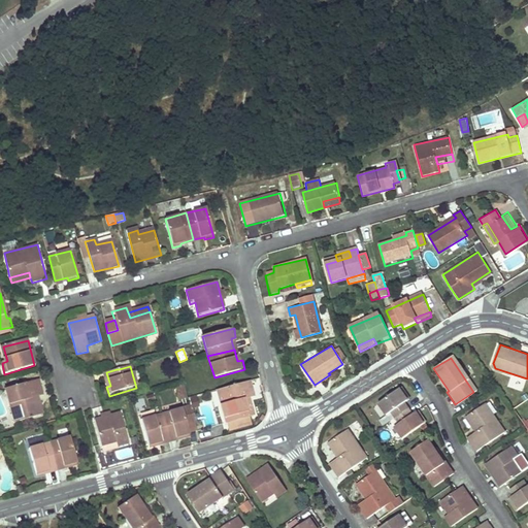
[(250,382),(217,391),(226,424),(249,418),(244,400),(249,399),(254,397),(250,382)]
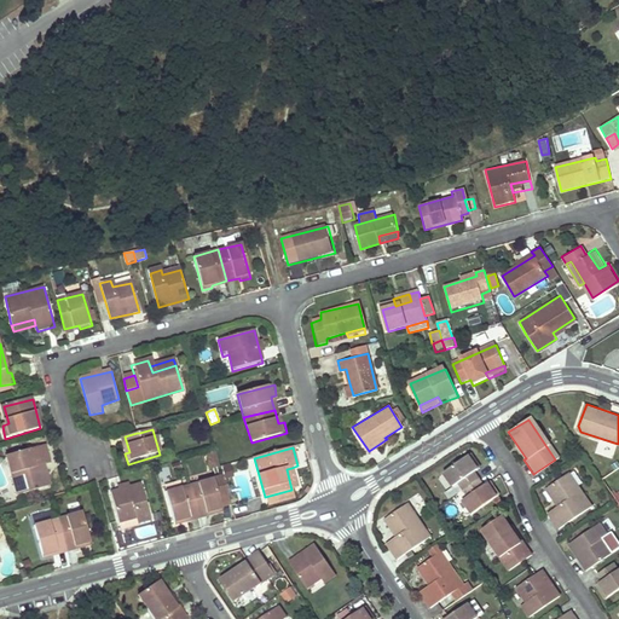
[(46,449),(9,458),(18,495),(44,487),(38,469),(45,467),(51,466),(46,449)]
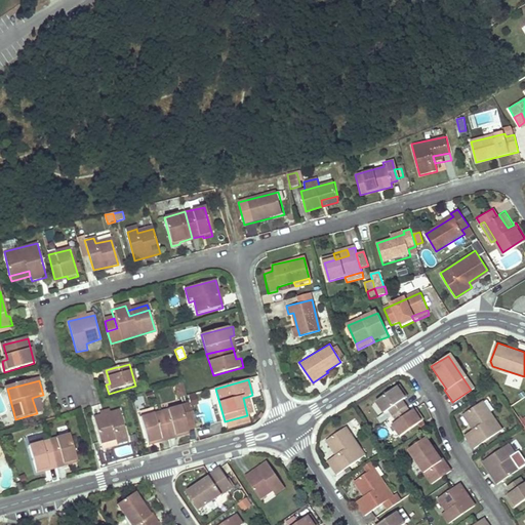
[(399,386),(376,401),(384,411),(389,409),(392,414),(404,406),(401,401),(406,398),(402,392),(403,391),(399,386)]
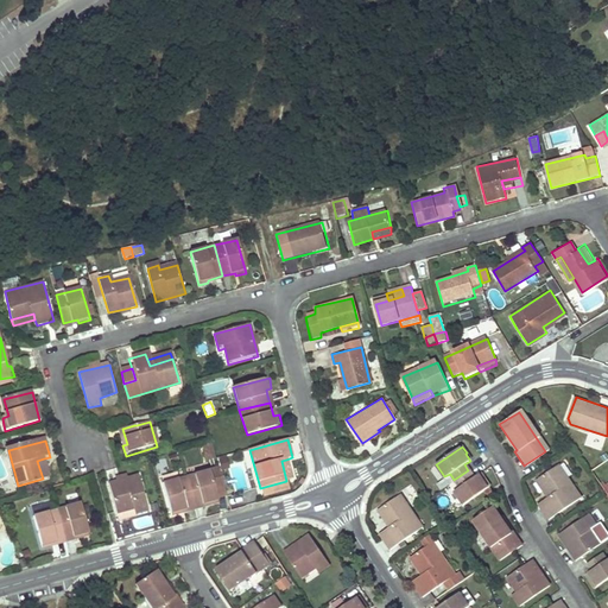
[(44,458),(37,461),(43,479),(49,477),(44,458)]
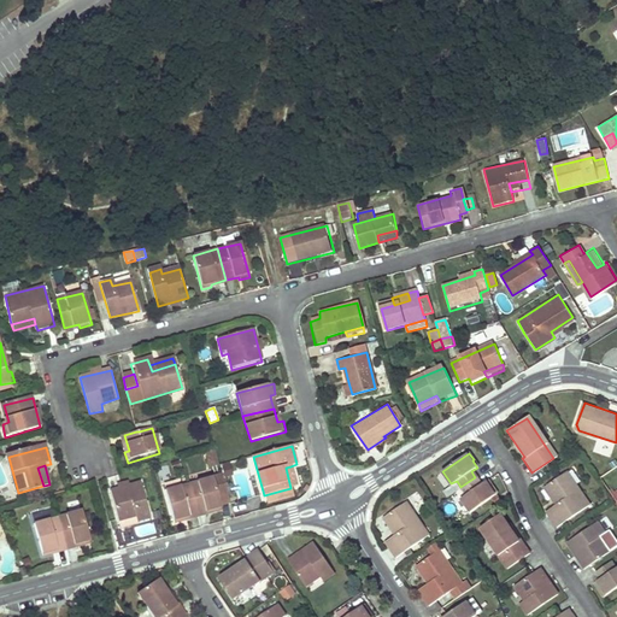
[(291,466),(286,468),(291,488),(297,487),(291,466)]
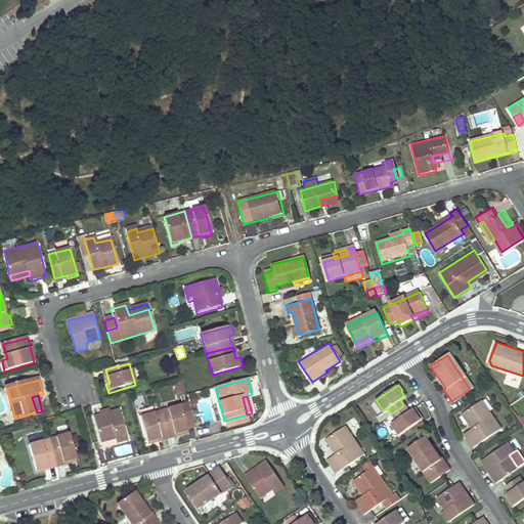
[(471,447),(497,429),(480,401),(460,413),(470,430),(463,434),(471,447)]
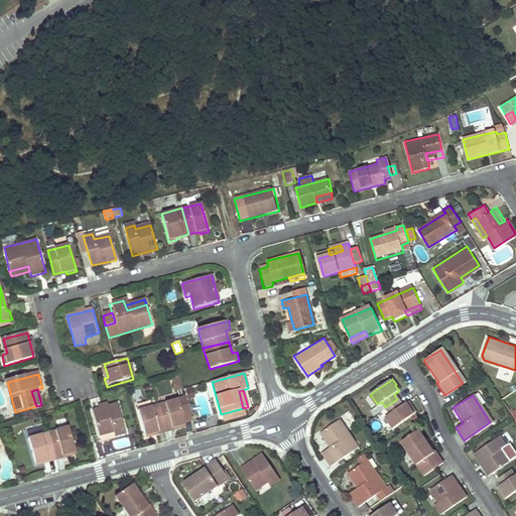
[(397,399),(385,407),(388,413),(384,415),(392,428),(415,413),(411,406),(408,408),(404,402),(401,405),(397,399)]
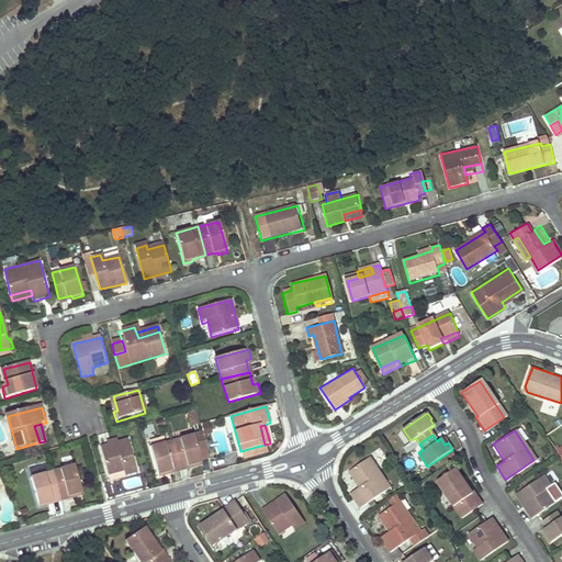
[(194,436),(171,441),(180,469),(191,465),(192,469),(202,465),(201,463),(198,450),(195,440),(194,436)]
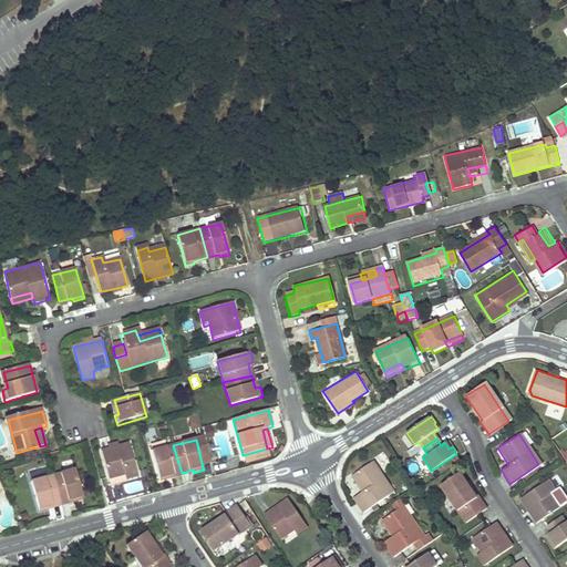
[(206,442),(197,444),(199,454),(203,467),(213,465),(206,442)]
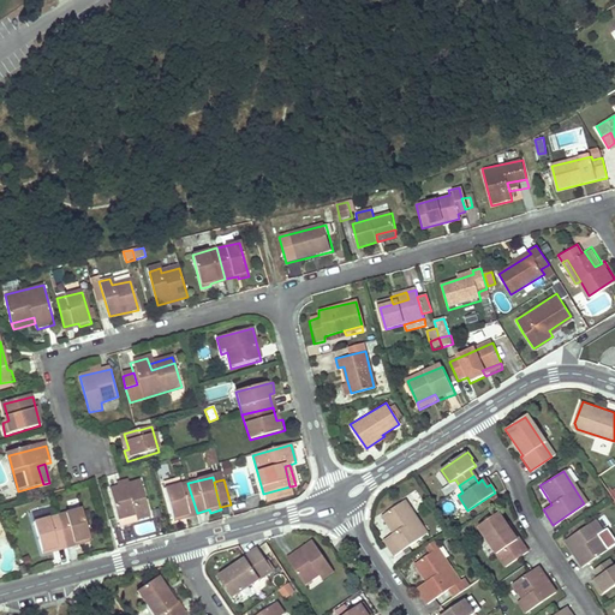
[(142,482),(109,490),(118,521),(137,518),(138,523),(151,519),(142,482)]
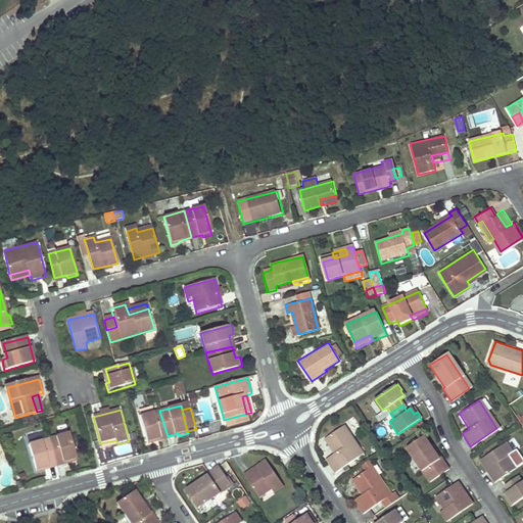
[(159,411),(141,417),(148,444),(155,443),(155,439),(168,436),(159,411)]
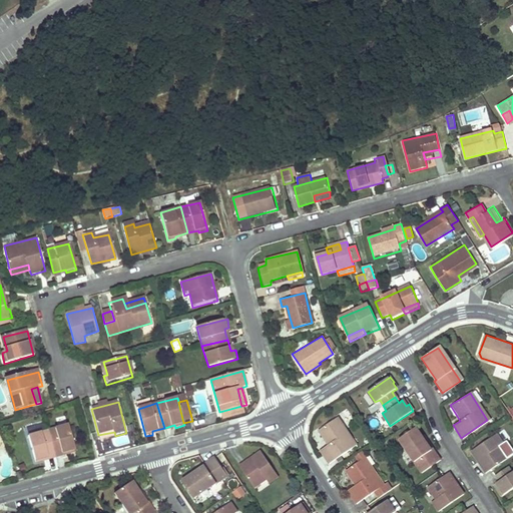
[(243,413),(241,406),(219,412),(221,419),(243,413)]
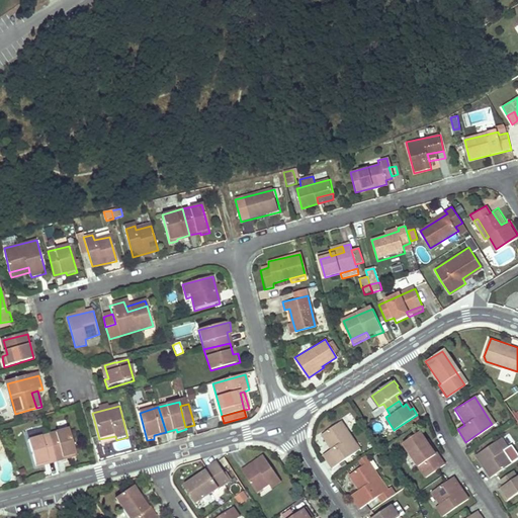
[(360,449),(341,422),(323,434),(331,448),(324,453),(333,468),(360,449)]
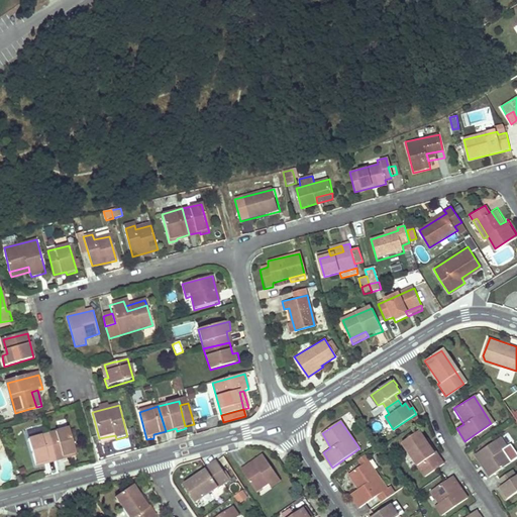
[(70,428),(49,433),(56,458),(68,455),(68,458),(78,456),(70,428)]
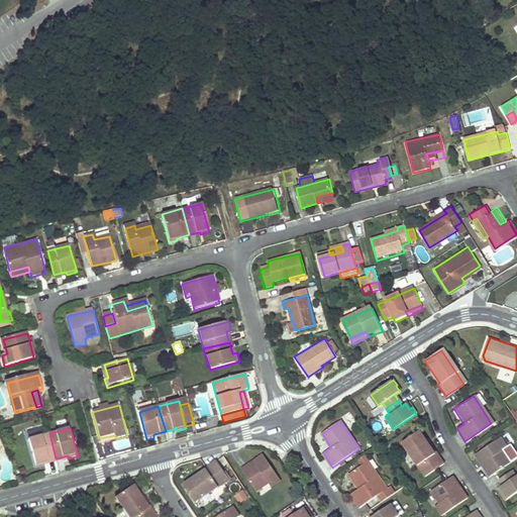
[(419,432),(402,443),(424,478),(444,464),(435,451),(433,453),(419,432)]
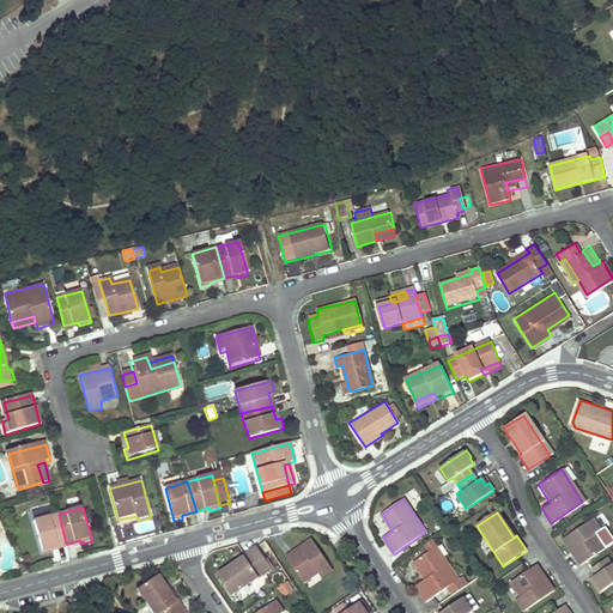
[(59,514),(34,521),(43,554),(53,552),(52,547),(66,544),(59,514)]
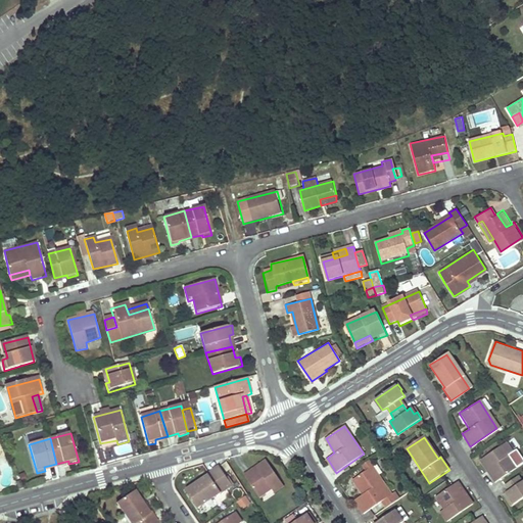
[(116,440),(100,443),(101,448),(117,444),(116,440)]
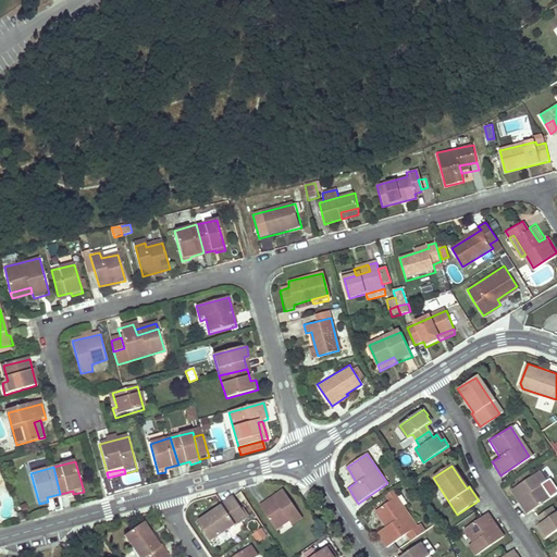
[(544,482),(537,473),(512,490),(510,491),(524,515),(533,509),(549,498),(541,485),(544,482)]
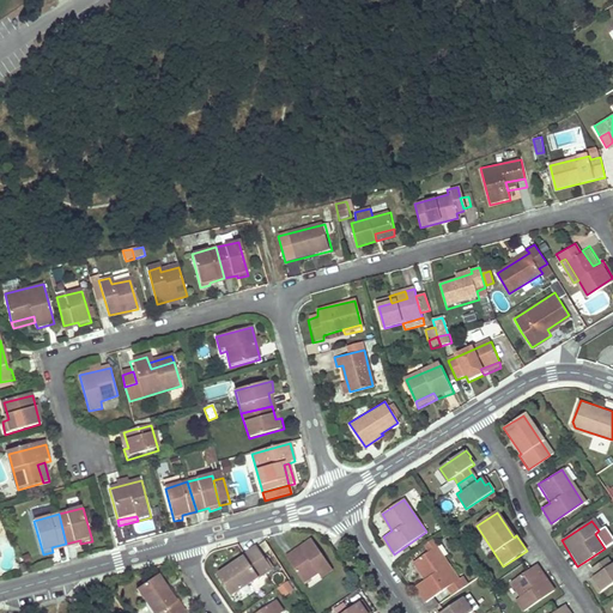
[(313,541),(290,557),(305,581),(319,572),(321,577),(332,569),(313,541)]
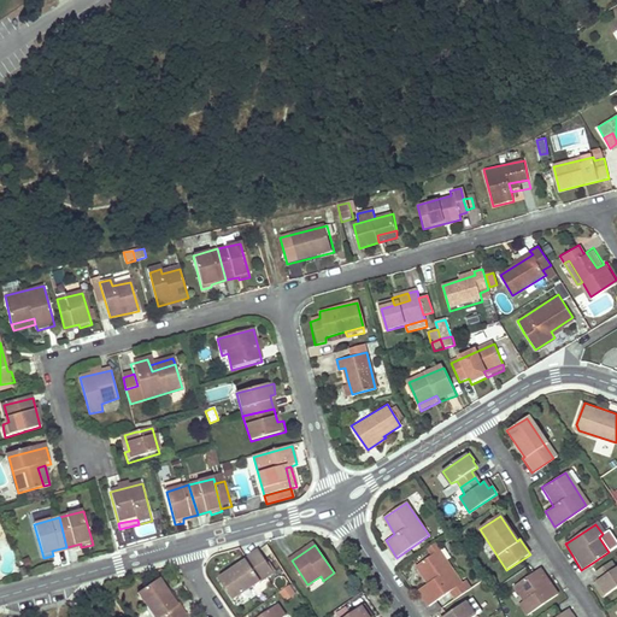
[(250,560),(222,579),(235,600),(277,571),(260,548),(247,558),(250,560)]
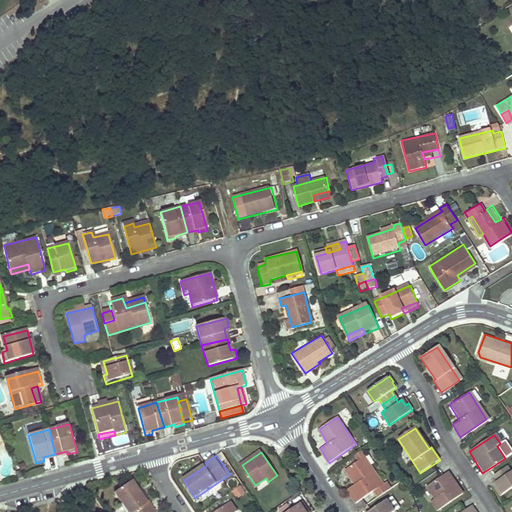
[(382,486),(364,458),(345,471),(354,486),(348,491),(356,504),(382,486)]
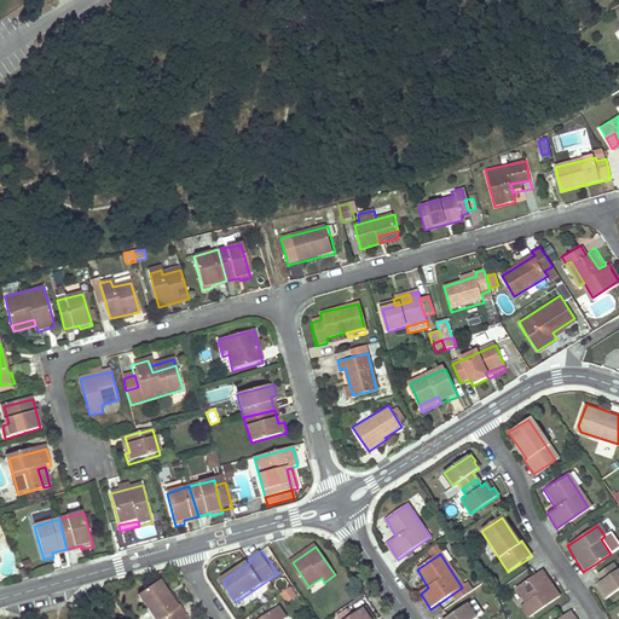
[(603,601),(618,589),(618,568),(617,571),(612,563),(599,573),(595,576),(600,583),(596,585),(600,590),(597,593),(603,601)]
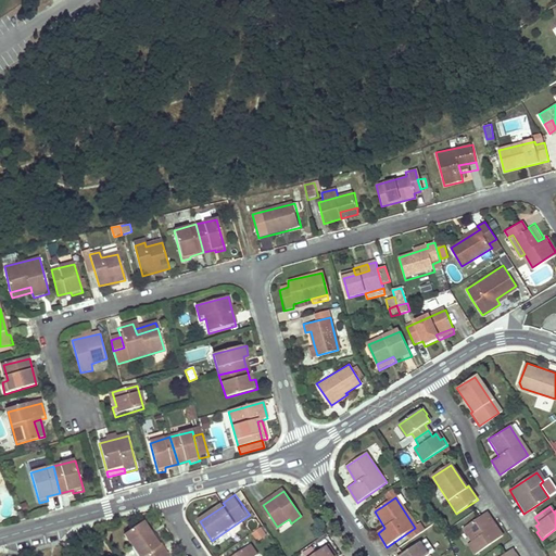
[(502,536),(487,514),(465,529),(474,542),(468,546),(475,555),(502,536)]
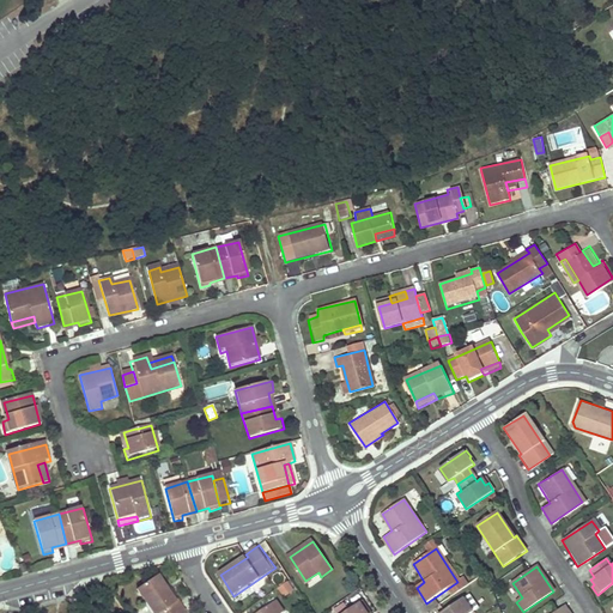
[(158,575),(139,588),(153,612),(187,612),(188,612),(180,600),(176,604),(158,575)]
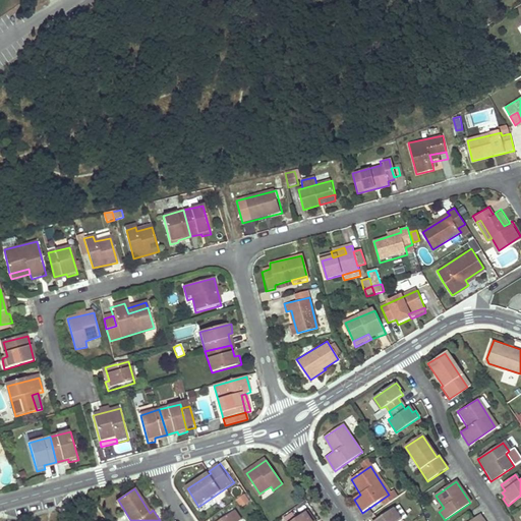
[(244,494),(235,500),(241,508),(250,502),(244,494)]
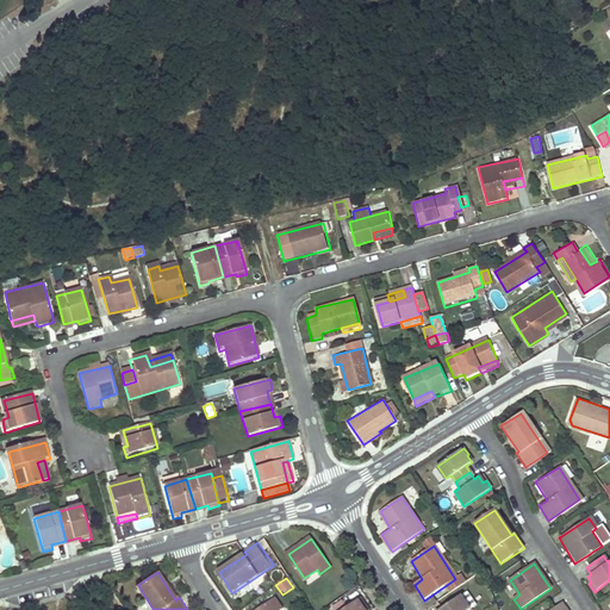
[(277,597),(256,609),(279,609),(278,608),(282,605),(277,597)]
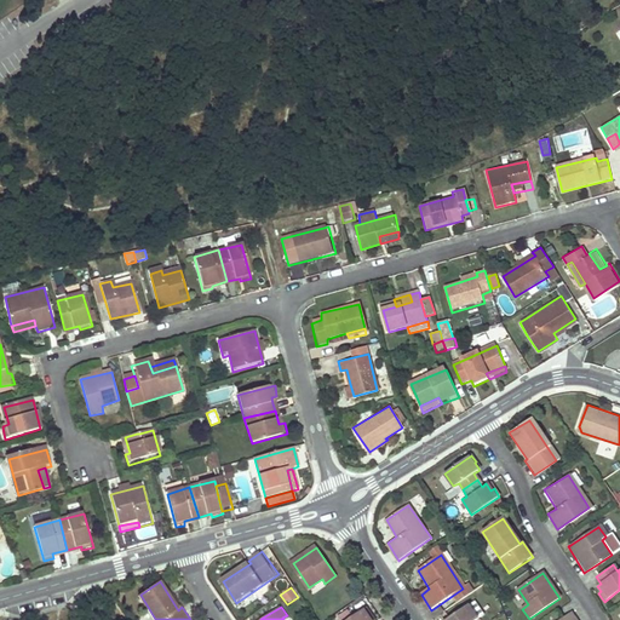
[(477,619),(469,608),(452,619),(477,619)]
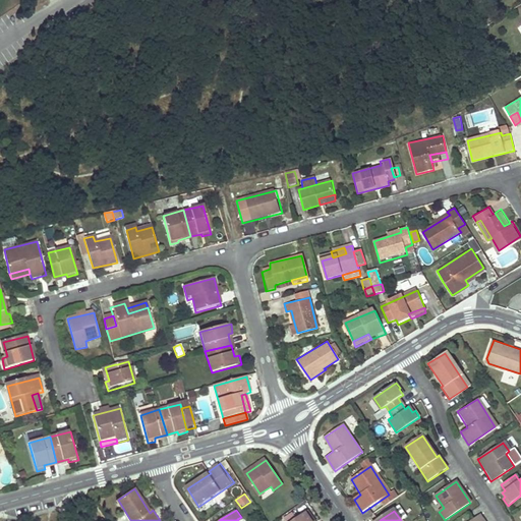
[(314,519),(309,512),(296,520),(312,520),(314,519)]
